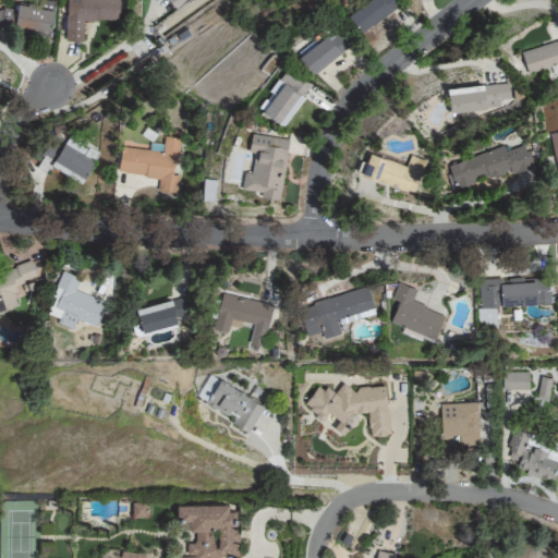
[(119,0),(65,0),(65,40),(83,40),(83,20),(119,21),(119,0)]
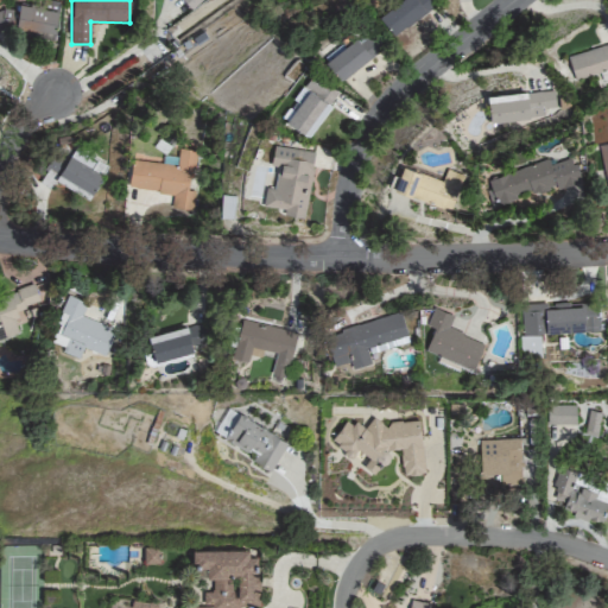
[(181,0),(192,11),(202,0),(181,0)]
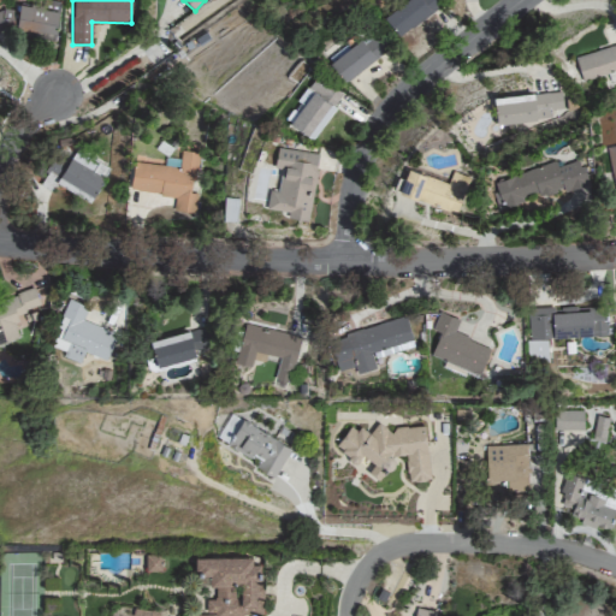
[(402,0),(384,16),(401,35),(443,0),(442,0),(402,0)]
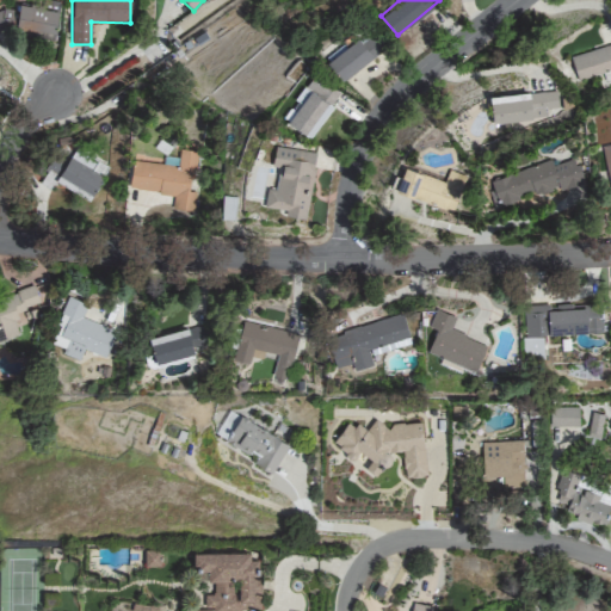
[(0,30),(55,36),(57,11),(19,6),(18,16),(0,13),(0,30)]
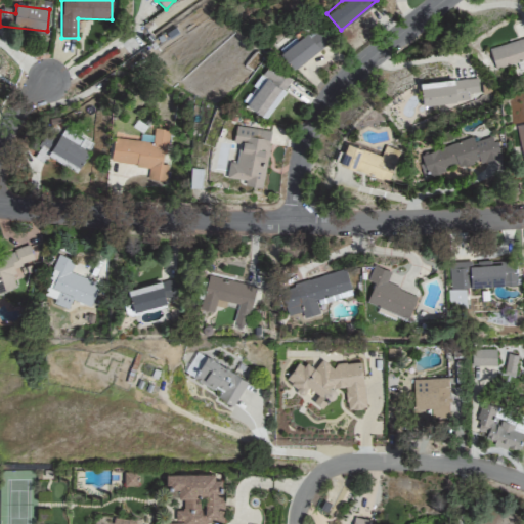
[(331,42),(317,22),(278,49),(292,69),(331,42)]
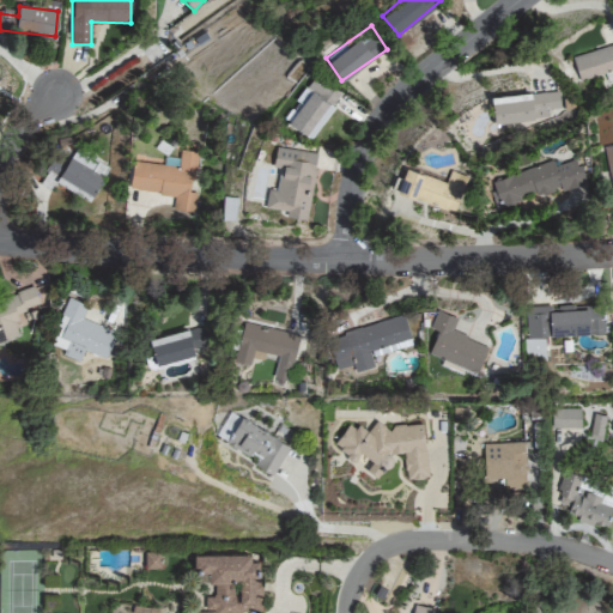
[(612,42),(571,56),(580,80),(612,70),(612,42)]
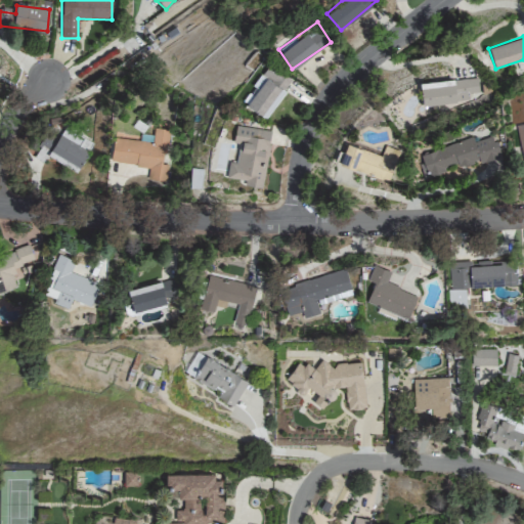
[(292,77),(270,63),(246,103),(266,117),(292,77)]
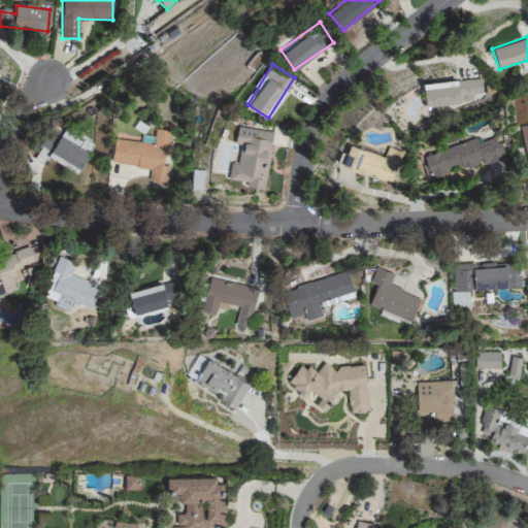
[(472,100),(472,93),(483,92),(481,75),(423,80),(425,104),(472,100)]
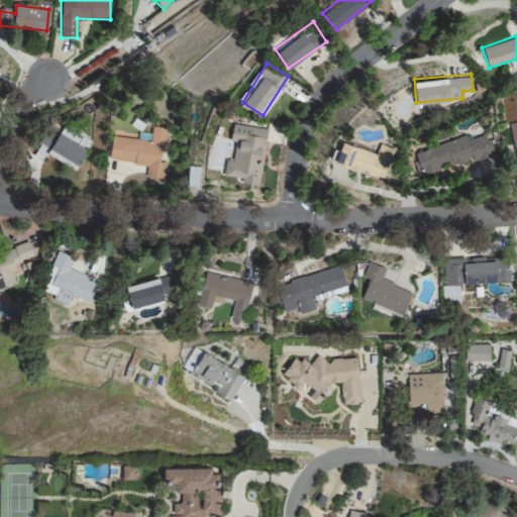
[(269,128),(232,122),(229,138),(236,139),(233,158),(226,157),(223,174),(241,177),(241,182),(259,185),(269,128)]
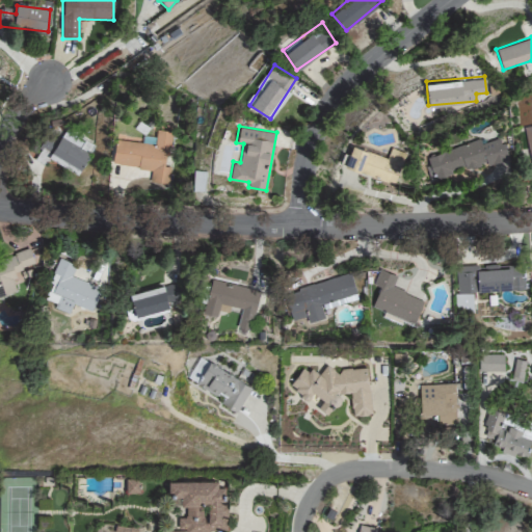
[(155,143),(115,138),(112,163),(152,168),(150,182),(168,184),(170,167),(165,166),(170,131),(157,130),(155,143)]
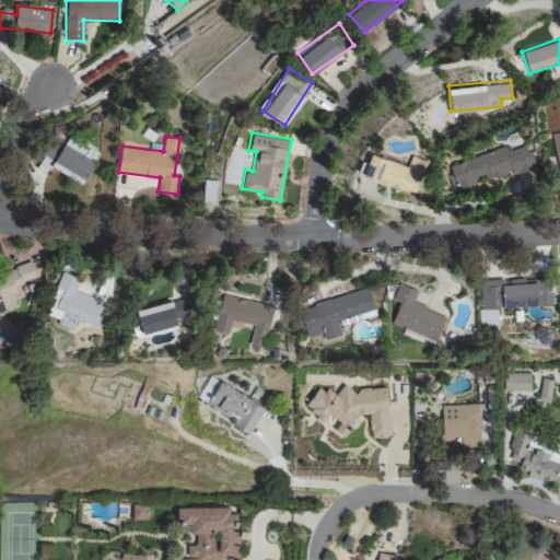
[(448,161),(456,185),(489,176),(489,177),(534,165),(527,142),(506,149),(504,144),(448,161)]
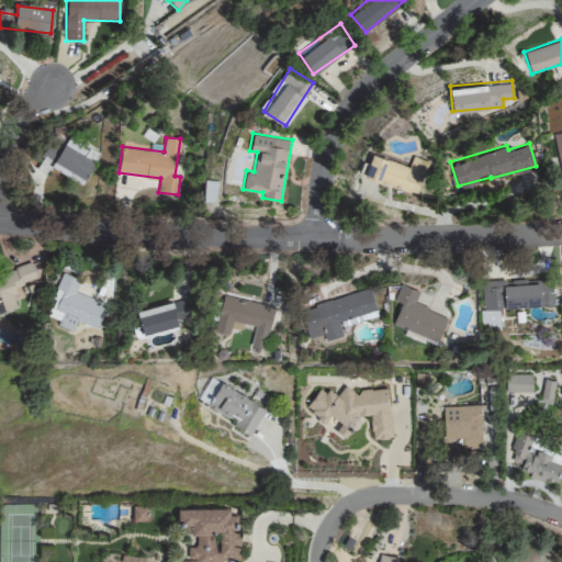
[(408,165),(371,152),(363,173),(415,193),(428,159),(413,154),(408,165)]
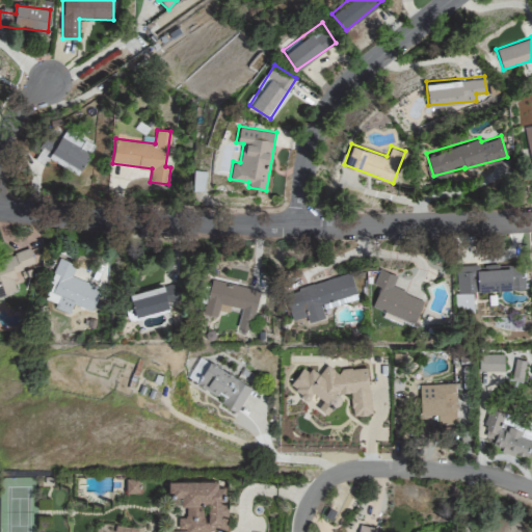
[(0,295),(17,291),(11,273),(34,266),(30,250),(0,259),(0,295)]
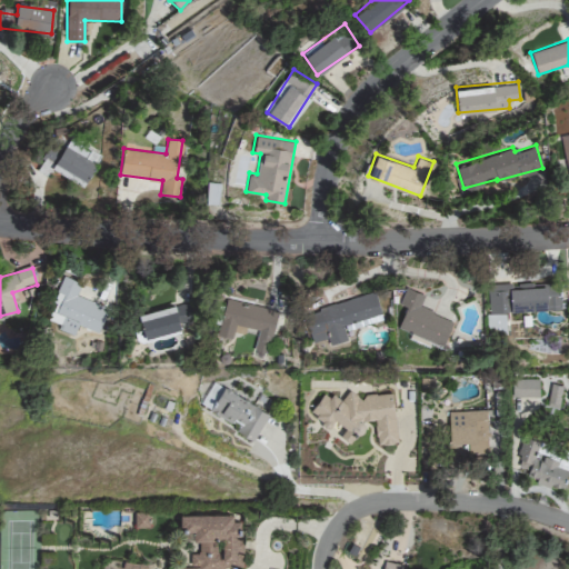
[(108,308),(76,296),(81,282),(63,276),(47,318),(59,322),(57,328),(73,335),(78,325),(98,332),(108,308)]
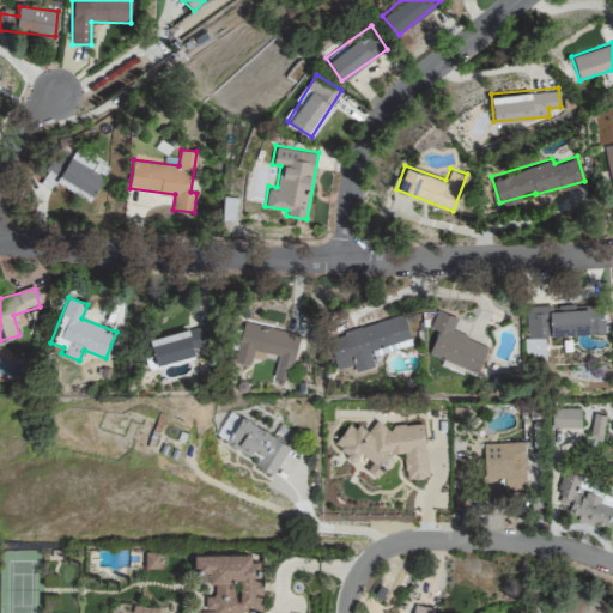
[(526,305),(527,334),(605,332),(604,305),(574,307),(574,304),(551,305),(551,304),(526,305)]
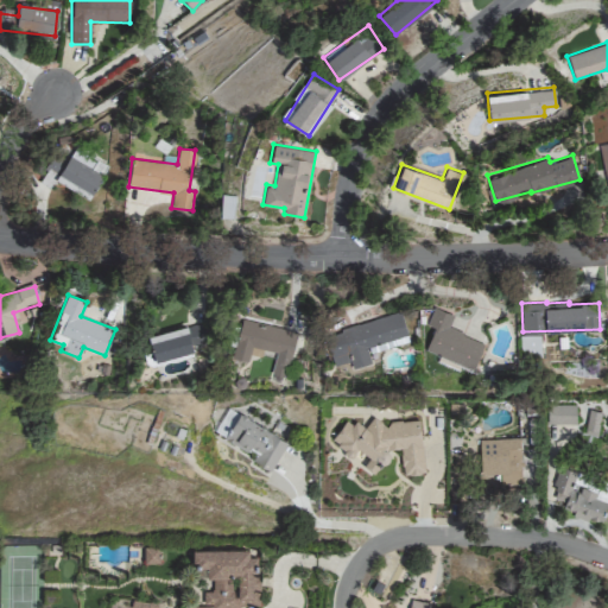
[(425,349),(474,367),(483,340),(449,327),(454,312),(434,305),(426,324),(434,325),(425,349)]
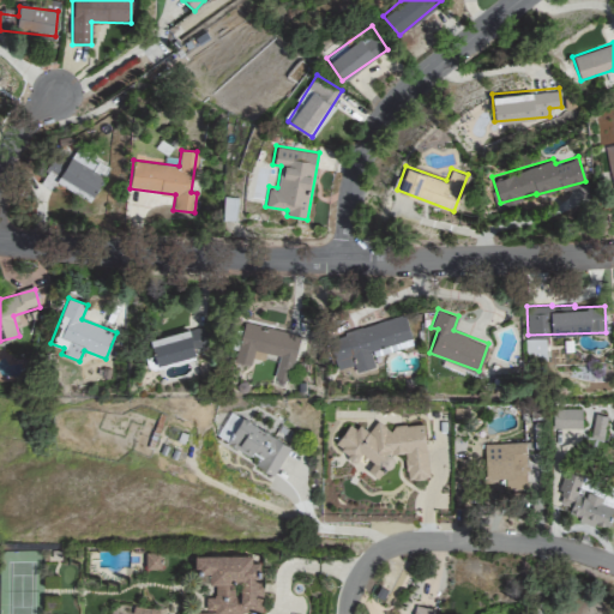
[(413,343),(404,313),(329,333),(337,367),(354,362),(355,369),(375,365),(372,354),(413,343)]
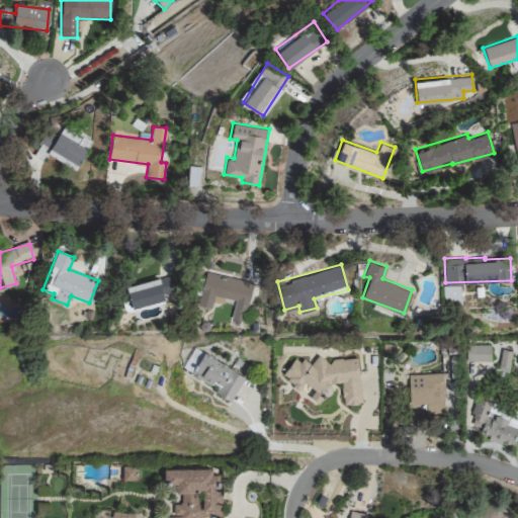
[(253,281),(204,271),(197,304),(210,307),(212,300),(223,303),(224,297),(235,299),(231,319),(244,321),(253,281)]
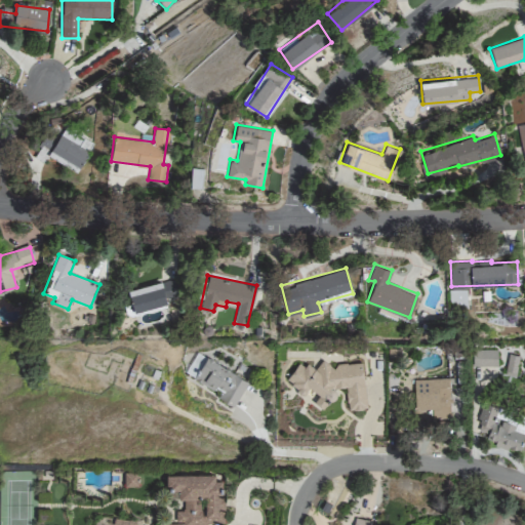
[(128,289),(133,312),(167,304),(165,297),(177,294),(173,278),(128,289)]
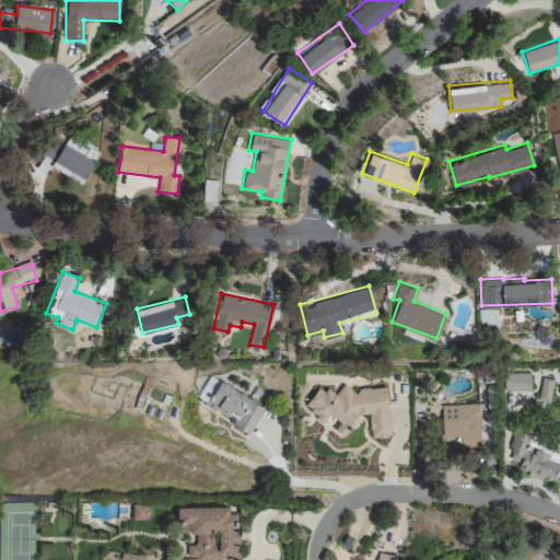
[(480,307),(481,323),(498,323),(498,307),(480,307)]
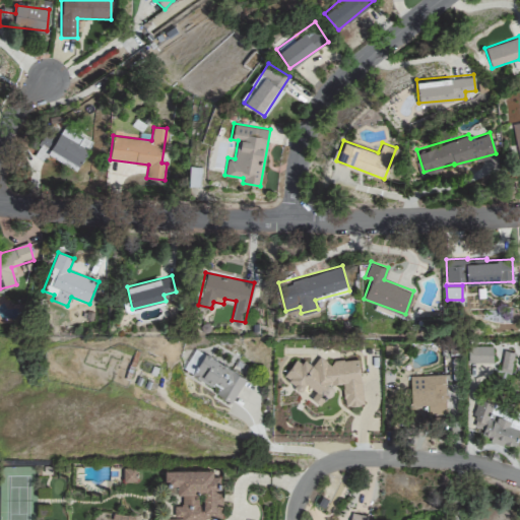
[(493,363),(493,346),(468,346),(468,364),(493,363)]
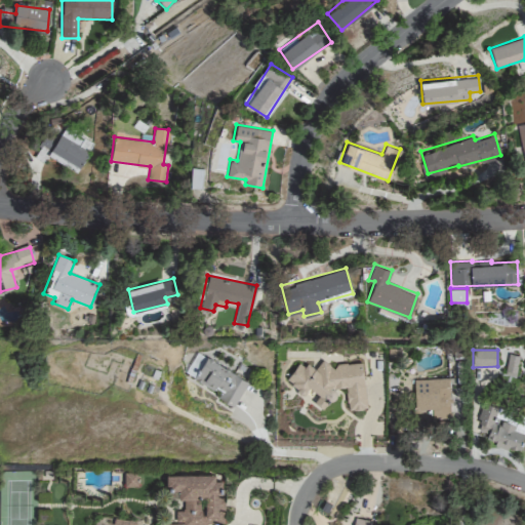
[(185,372),(221,393),(218,398),(234,407),(248,380),(196,352),(185,372)]
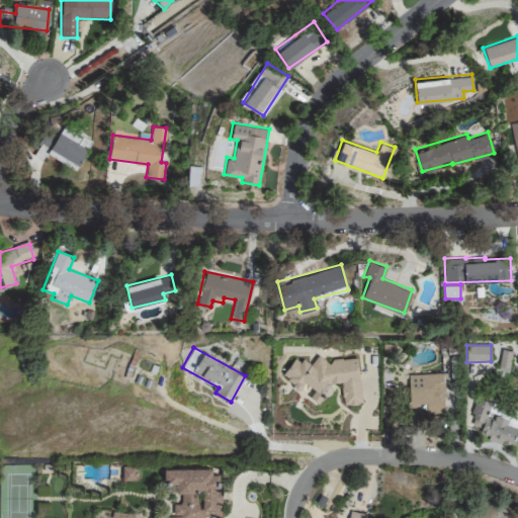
[(498,370),(507,372),(512,351),(502,349),(498,370)]
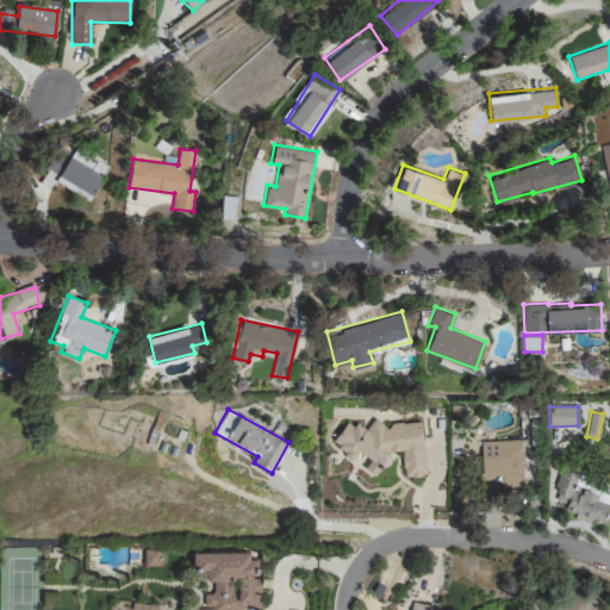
[(421,421),(391,423),(388,428),(373,418),(366,429),(358,423),(343,424),(331,443),(354,458),(358,452),(366,450),(368,470),(377,475),(390,455),(388,450),(402,449),(404,477),(425,474),(421,421)]
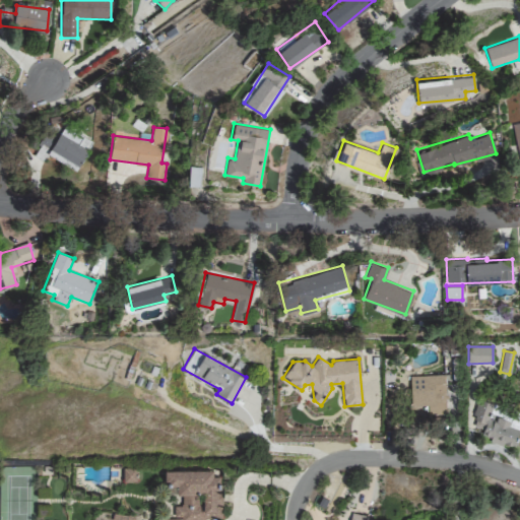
[(445,414),(445,375),(409,376),(410,406),(426,406),(426,414),(445,414)]
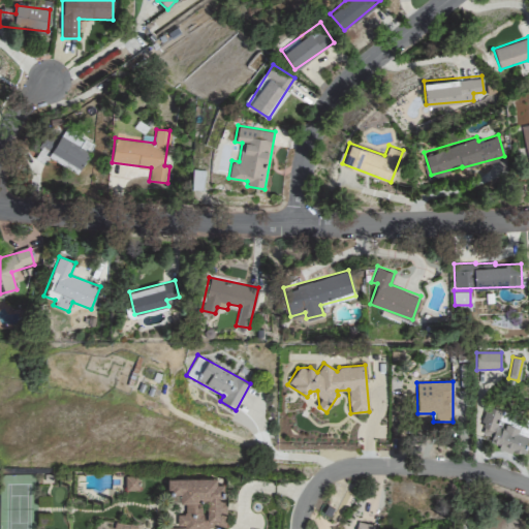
[(478,433),(492,437),(489,446),(524,455),(528,434),(528,431),(498,423),(501,410),(486,406),(478,433)]
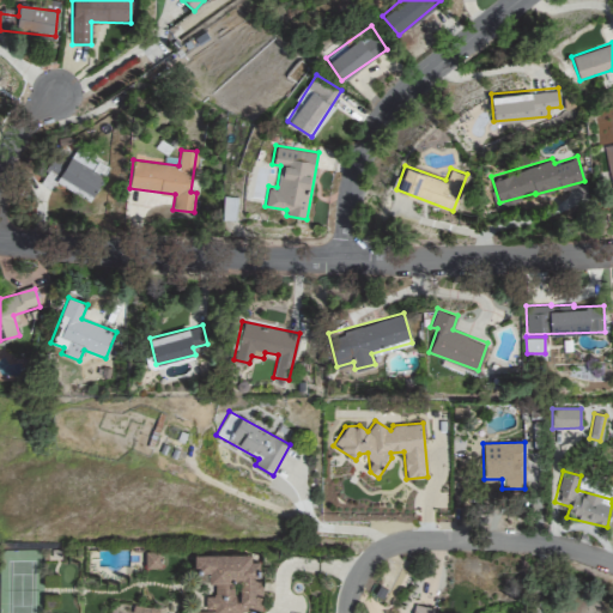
[(250,553),(194,553),(194,574),(212,574),(212,596),(205,596),(205,612),(261,612),(261,560),(250,562),(250,553)]
